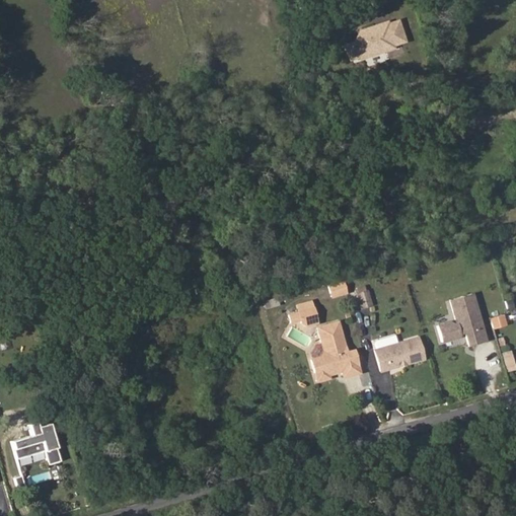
[(349,288),(346,278),(330,282),(334,292),(349,288)]
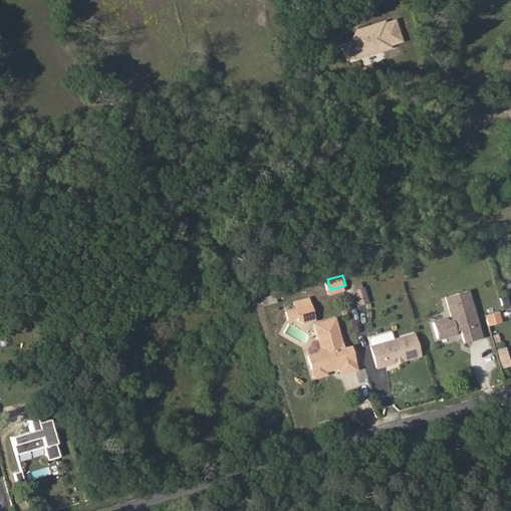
[(355,283),(361,301),(369,299),(364,280),(355,283)]
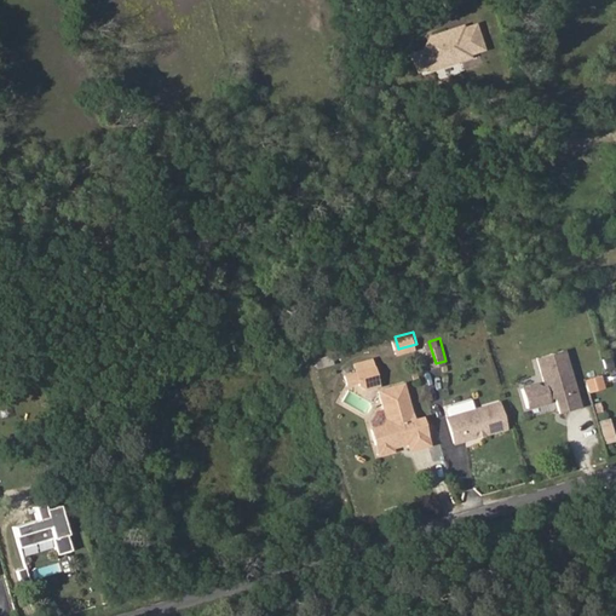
[(537,357),(545,381),(541,383),(536,381),(523,385),(529,406),(550,399),(552,393),(558,391),(564,410),(582,406),(565,349),(537,357)]
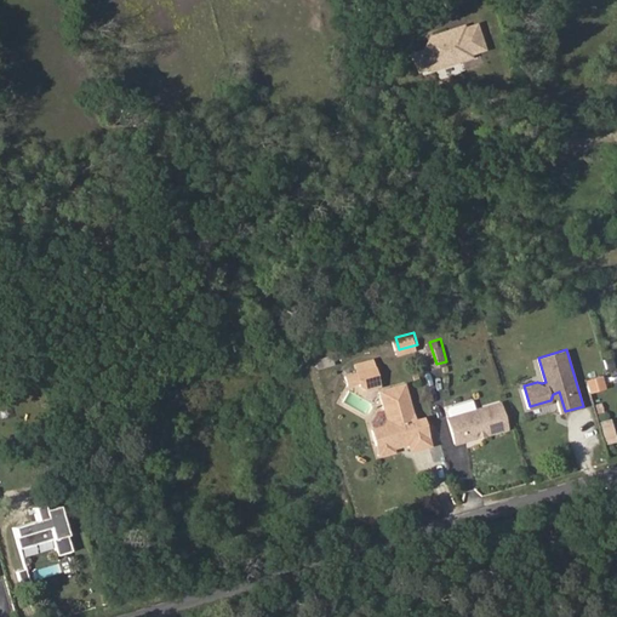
[(319,355),(321,366),(338,361),(336,352),(319,355)]
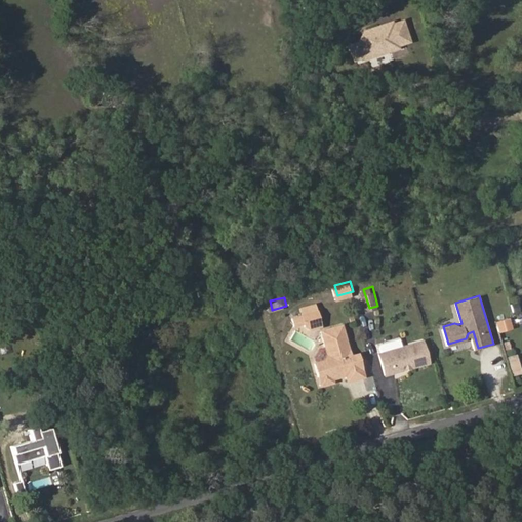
[(322,325),(318,311),(294,318),(296,325),(306,322),(306,324),(313,328),(322,325)]
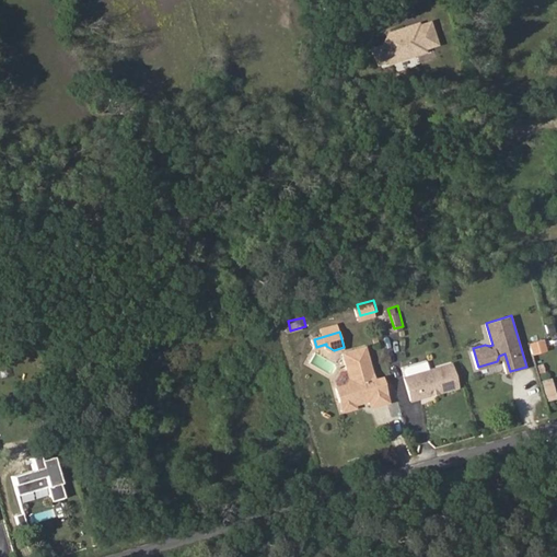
[(533,346),(534,350),(547,346),(545,336),(544,336),(532,339),(533,346)]
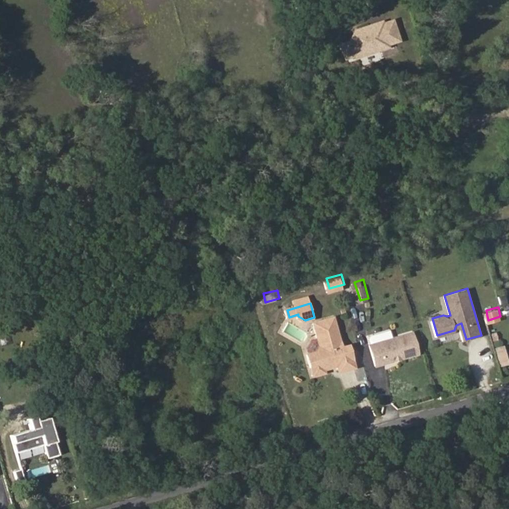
[(335,316),(316,322),(322,344),(319,351),(310,353),(313,366),(325,362),(326,368),(340,364),(342,370),(357,365),(351,344),(344,346),(335,316)]
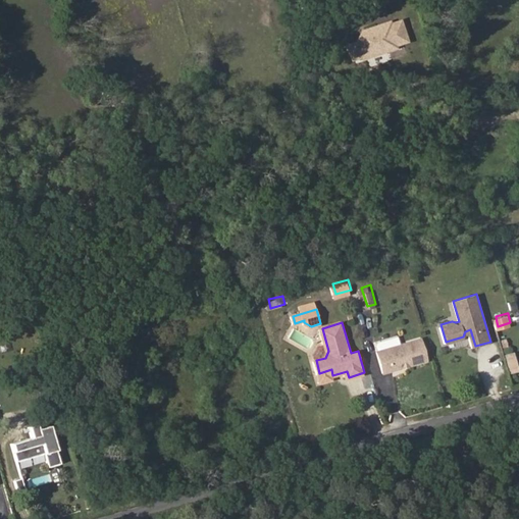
[(402,344),(399,335),(379,341),(377,344),(379,350),(402,344)]
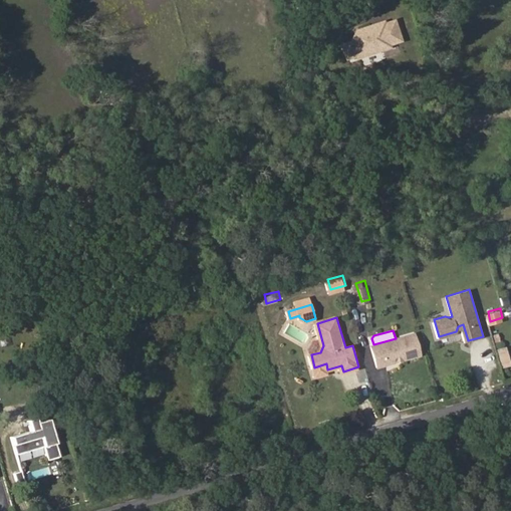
[(396,338),(373,344),(379,365),(422,353),(416,332),(396,338)]
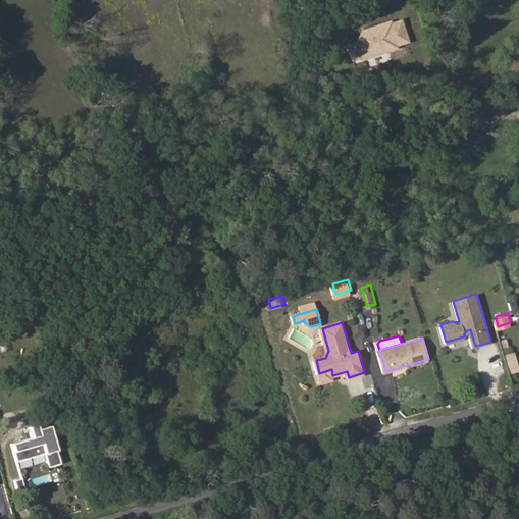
[(518,360),(515,349),(507,351),(512,371),(518,369),(518,360)]
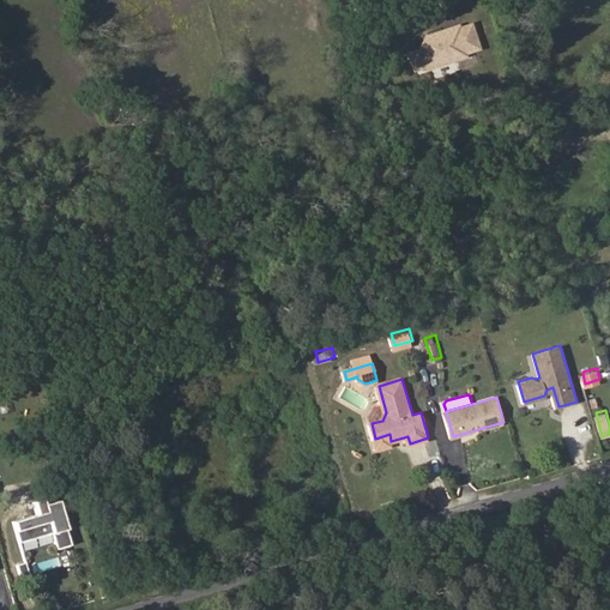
[(390,434),(375,439),(379,448),(392,445),(391,441),(390,434)]
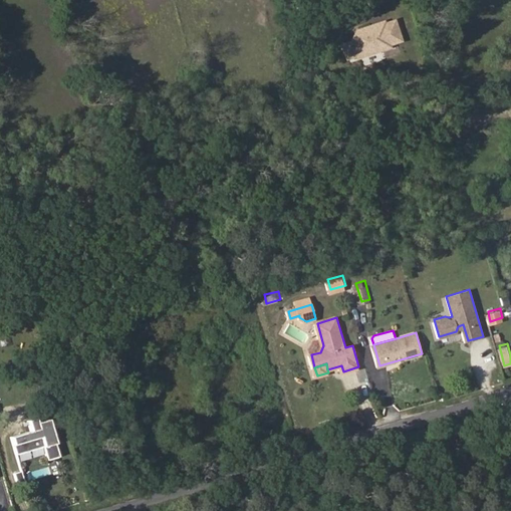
[(36,431),(9,439),(15,457),(42,448),(46,462),(58,458),(47,421),(35,425),(36,431)]
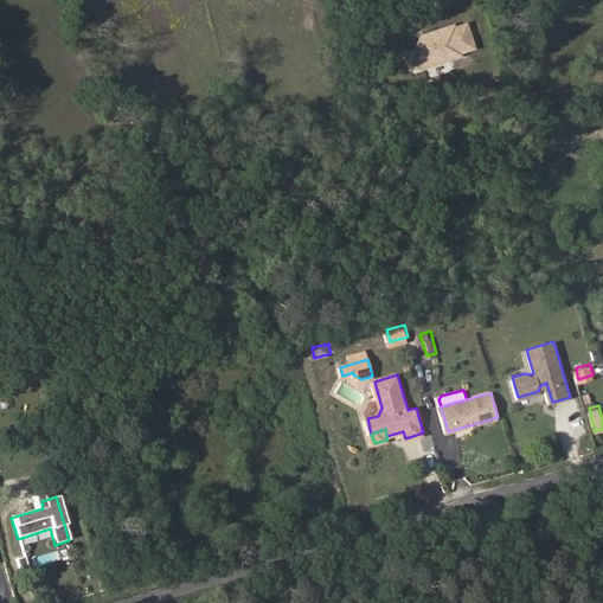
[(24,558),(15,560),(20,575),(29,572),(24,558)]
